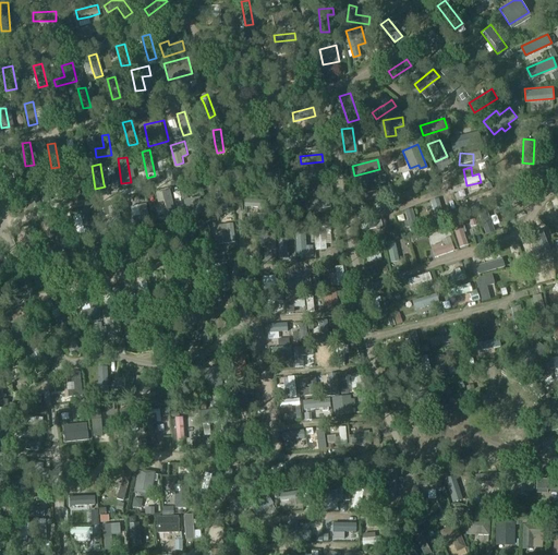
[(532,171),(525,173),(532,192),(538,190),(532,171)]
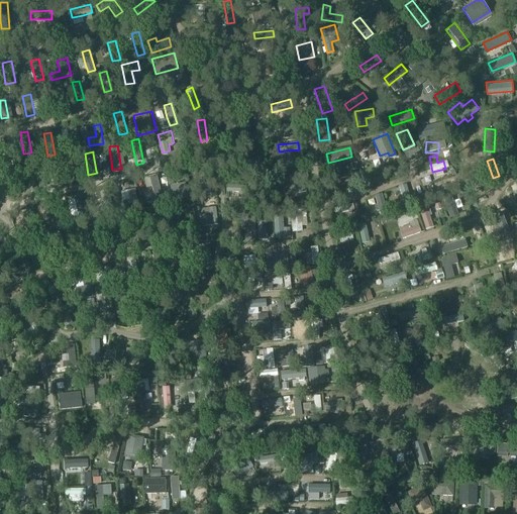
[(68,160),(62,161),(64,178),(70,177),(69,168),(68,160)]
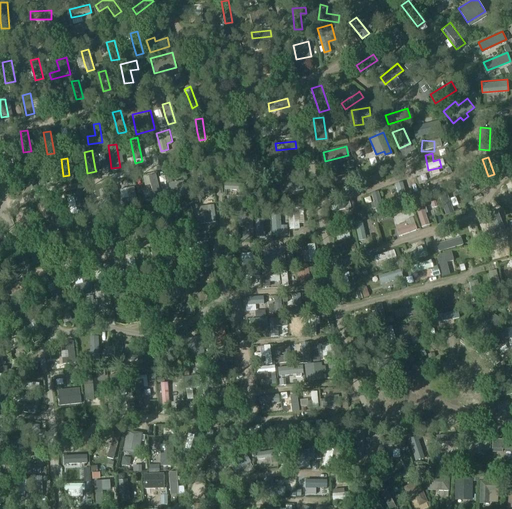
[(42,161),(34,163),(39,184),(47,182),(42,161)]
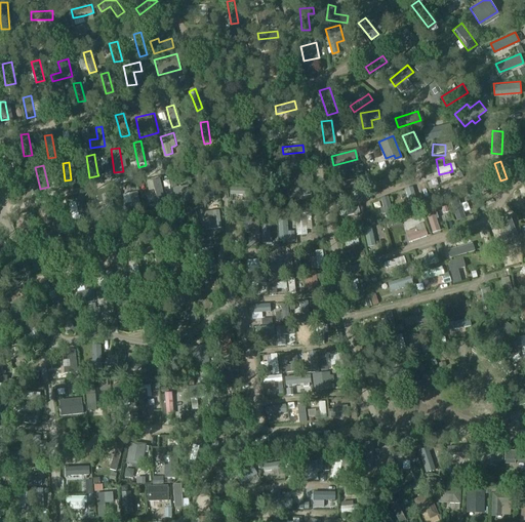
[(308,170),(300,171),(303,193),(311,192),(308,170)]
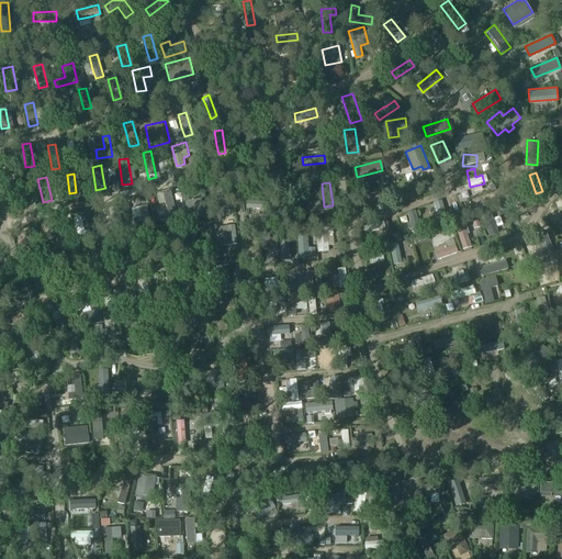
[(225,185),(216,186),(221,210),(229,209),(225,185)]
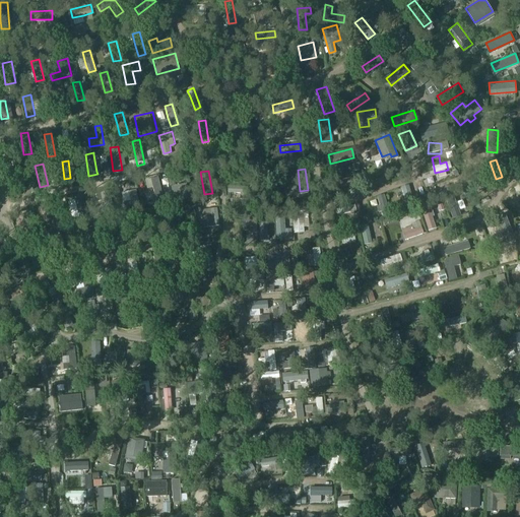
[(354,175),(329,181),(331,188),(355,182),(354,175)]
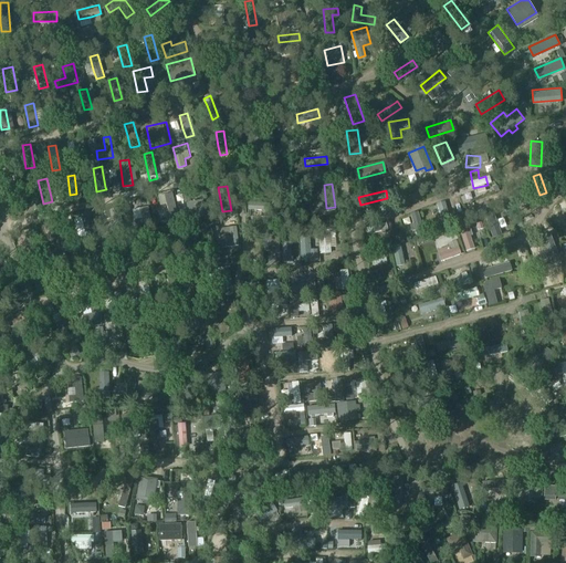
[(171,191),(165,193),(169,217),(177,215),(171,191)]
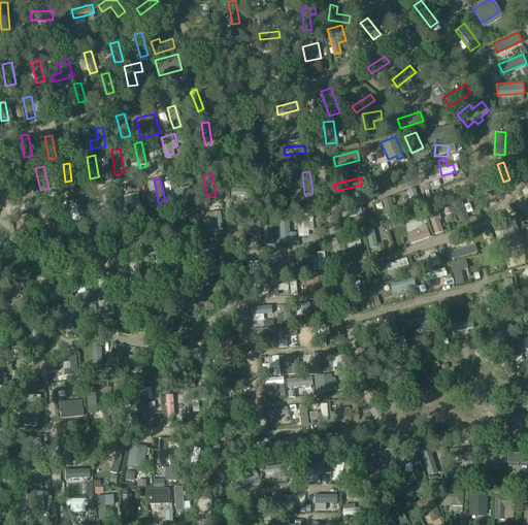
[(482,183),(476,188),(488,201),(493,197),(482,183)]
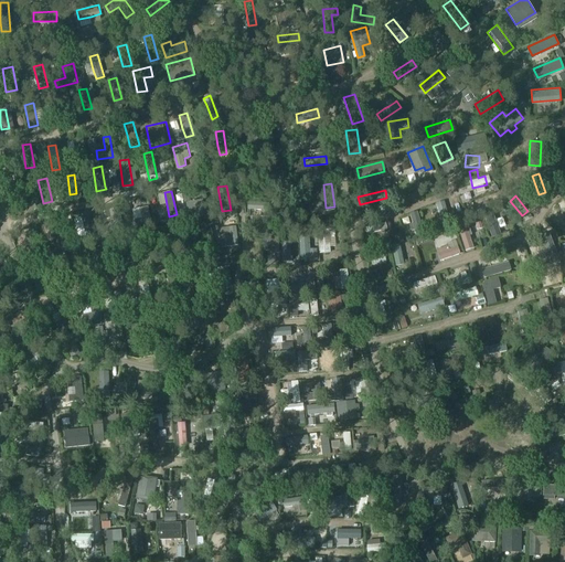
[(202,199),(187,201),(190,218),(205,214),(202,199)]
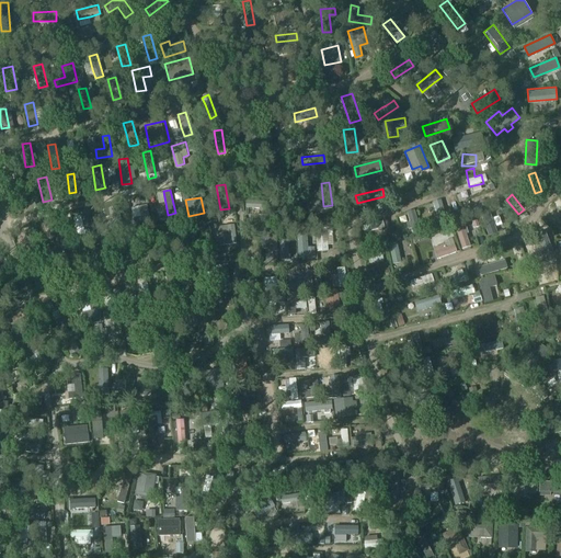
[(266,200),(247,198),(245,205),(260,206),(259,212),(266,212),(266,200)]
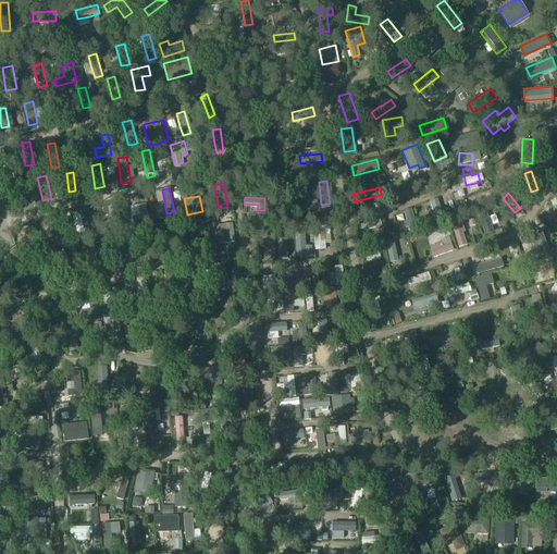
[(437,197),(430,199),(435,220),(443,218),(437,197)]
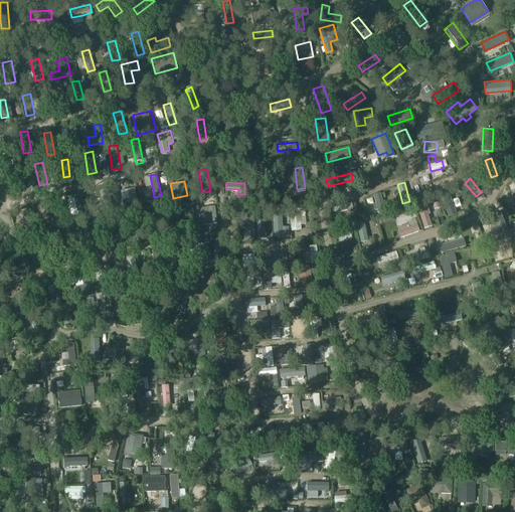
[(135,186),(128,188),(130,197),(131,206),(138,205),(135,186)]
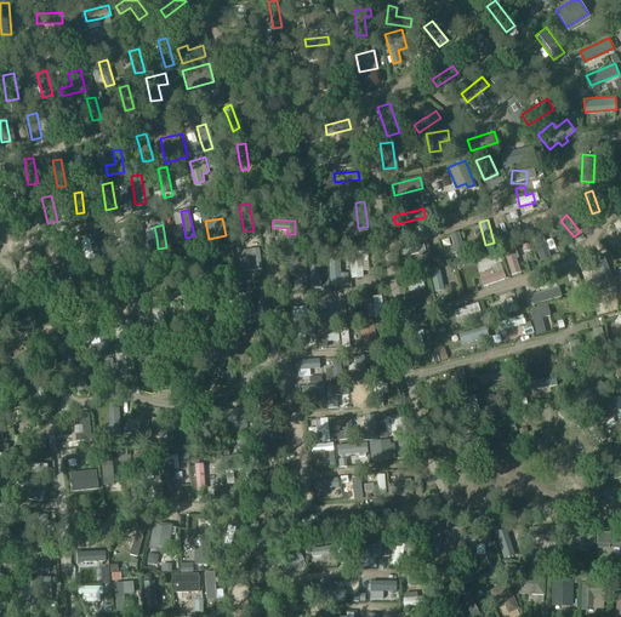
[(131,226),(121,228),(127,253),(136,252),(131,226)]
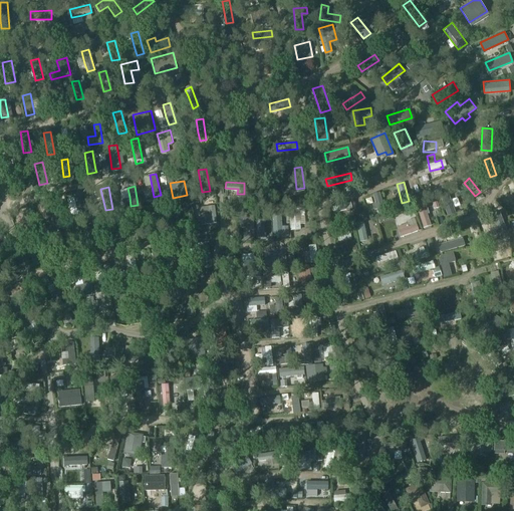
[(378,191),(372,193),(374,202),(376,207),(377,213),(384,211),(378,191)]
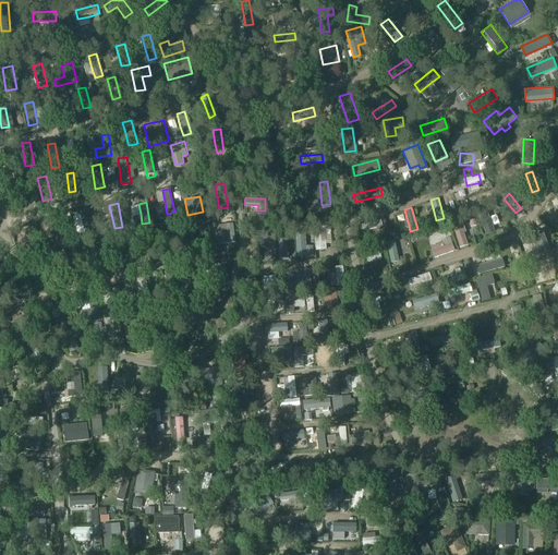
[(485,207),(476,210),(485,232),(494,229),(485,207)]
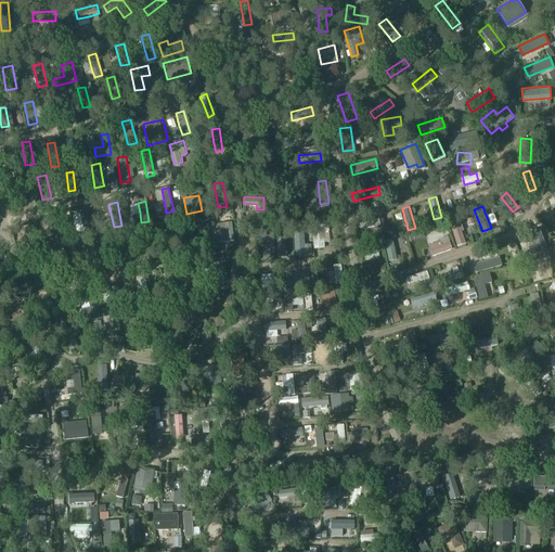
[(554,220),(543,207),(538,213),(552,229),(554,226),(554,220)]
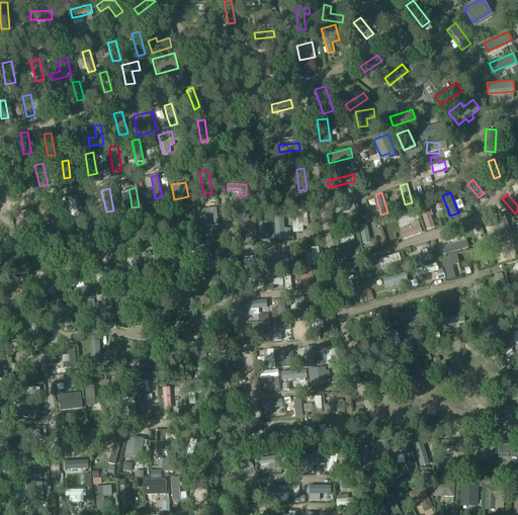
[(83,195),(74,197),(79,215),(87,212),(83,195)]
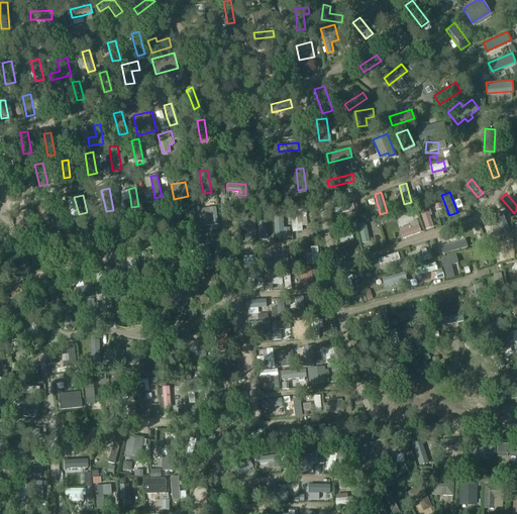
[(352,201),(334,206),(336,212),(353,207),(352,201)]
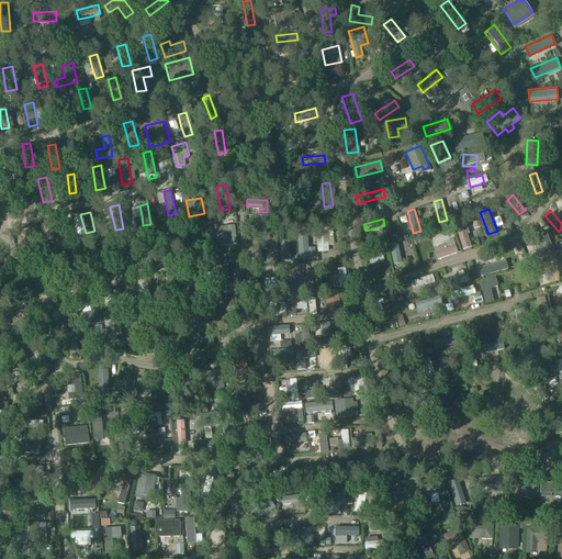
[(332,221),(315,223),(318,248),(328,247),(327,243),(326,232),(333,231),(333,227),(332,221)]
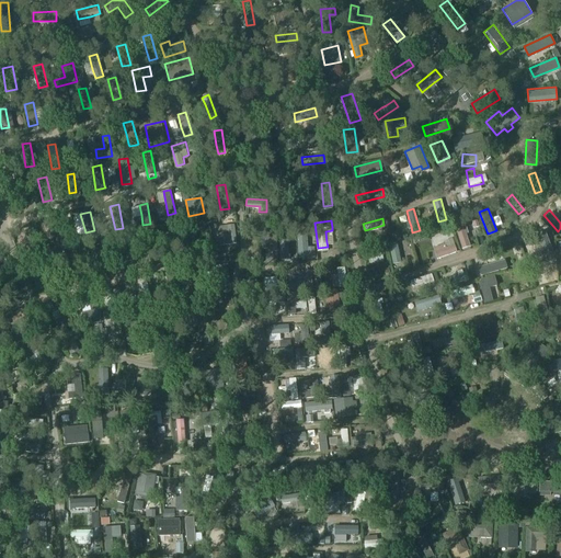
[(228,232),(218,234),(220,243),(237,241),(235,223),(227,224),(228,230),(228,232)]
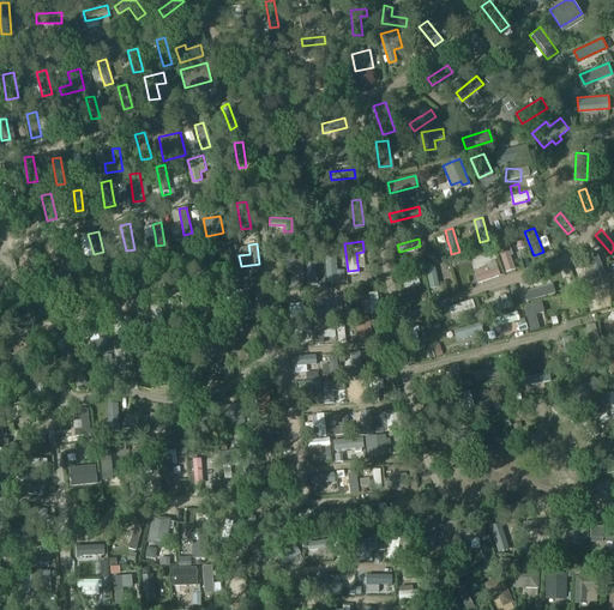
[(200,246),(193,248),(199,273),(206,271),(200,246)]
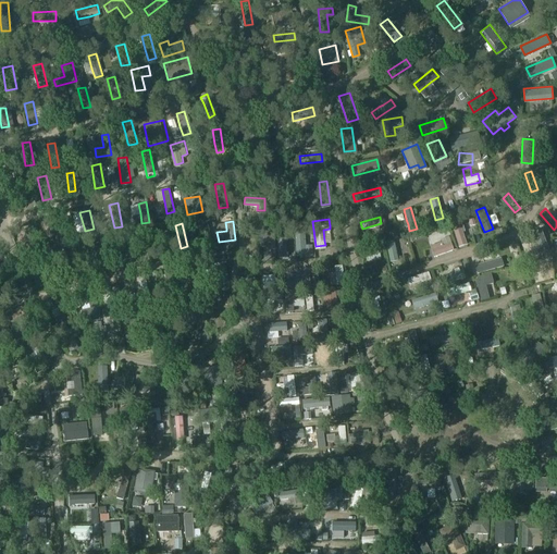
[(460,224),(453,226),(459,245),(466,243),(460,224)]
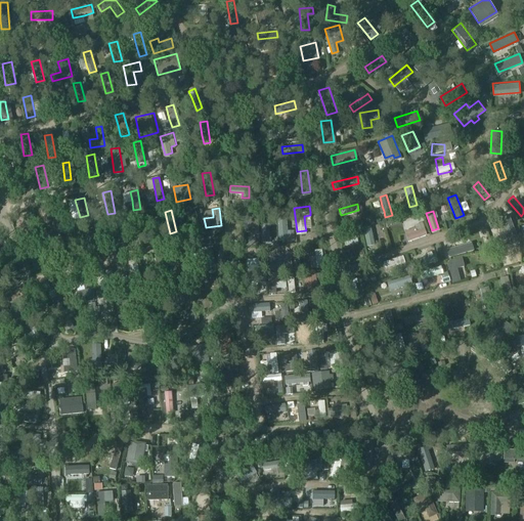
[(31,212),(23,214),(27,227),(29,236),(37,234),(31,212)]
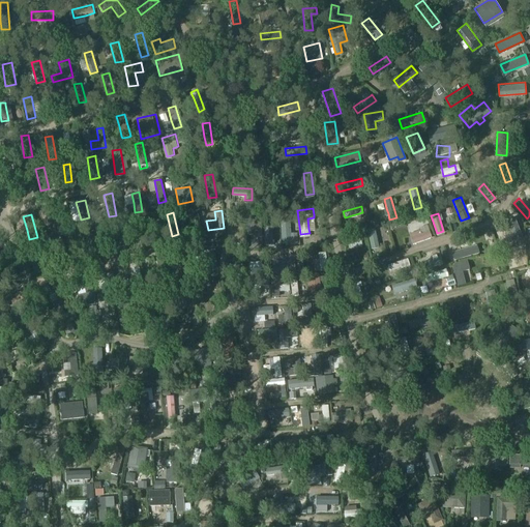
[(254,214),(245,214),(246,233),(254,233),(254,214)]
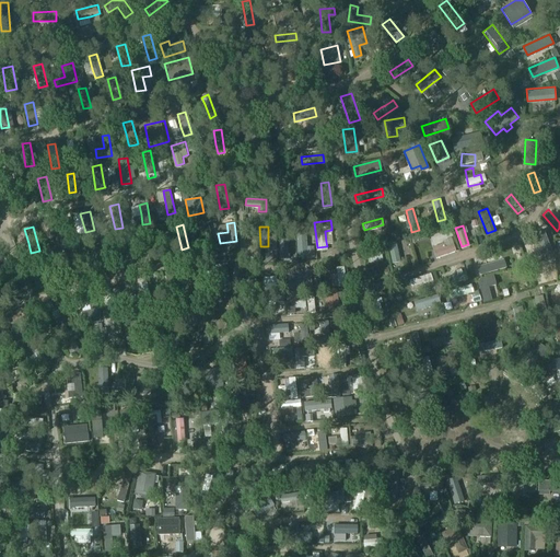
[(551,250),(544,228),(535,231),(539,244),(532,247),(535,256),(551,250)]
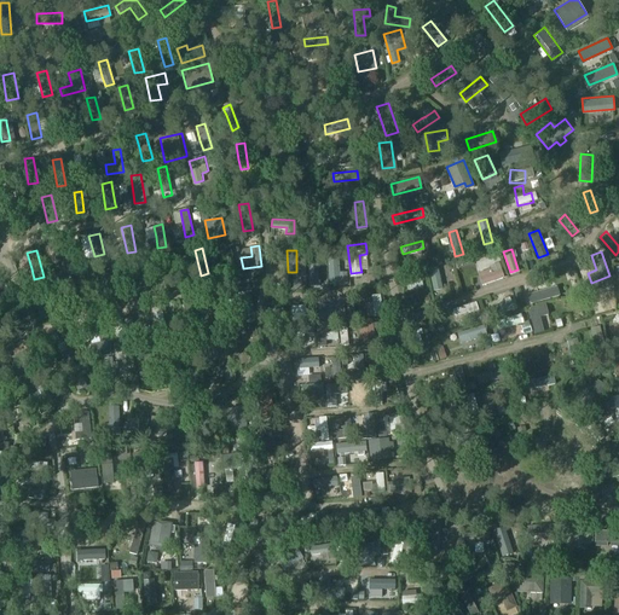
[(169,253),(161,255),(168,280),(177,277),(169,253)]
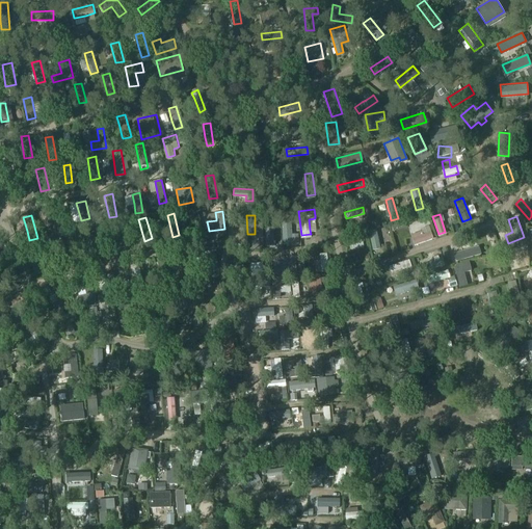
[(290,220),(282,220),(283,244),(291,243),(291,234),(290,220)]
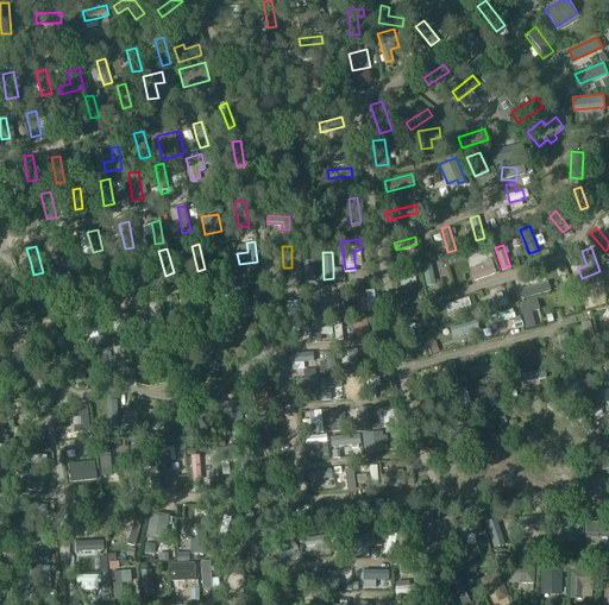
[(138,257),(130,259),(136,282),(144,279),(144,278),(138,257)]
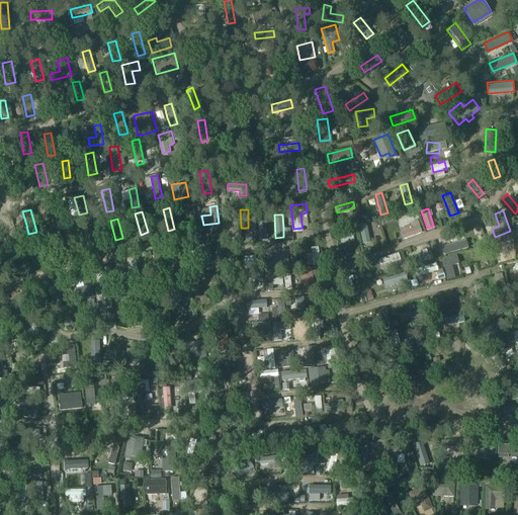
[(265,219),(257,219),(258,239),(266,238),(265,219)]
